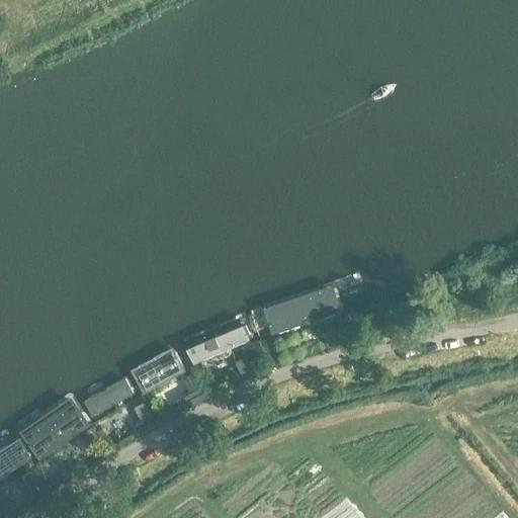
[(345,311),(336,281),(252,311),(262,339),(345,311)]
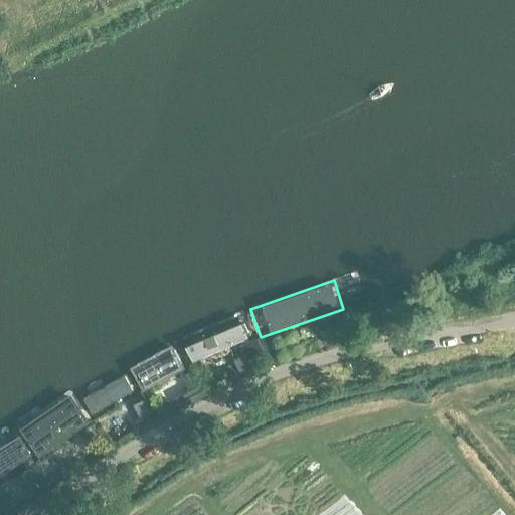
[(181,338),(192,363),(250,338),(239,313),(181,338)]
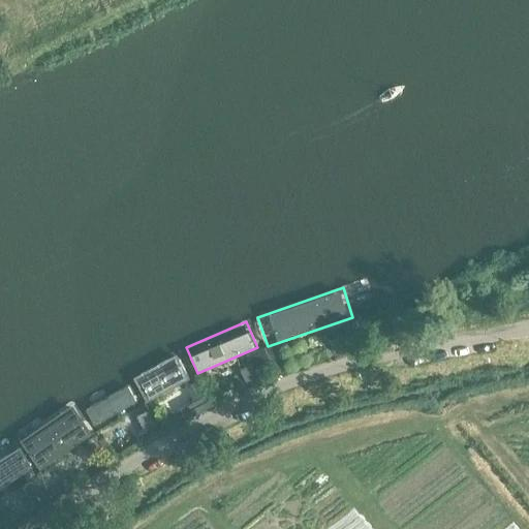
[(178,351),(133,375),(148,403),(192,381),(178,351)]
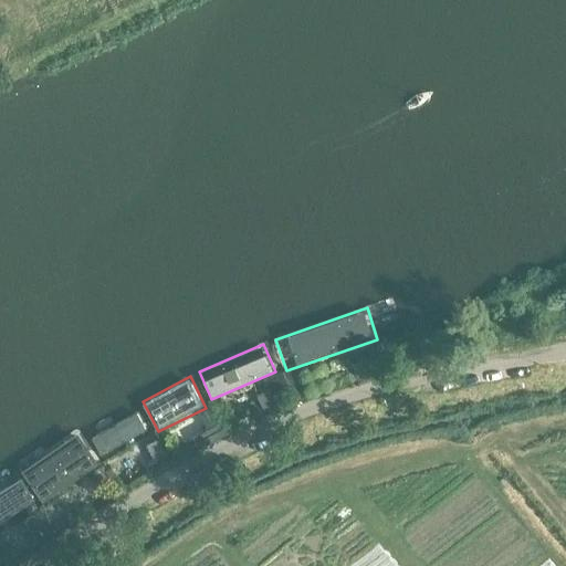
[(88,437),(100,454),(145,429),(135,412),(88,437)]
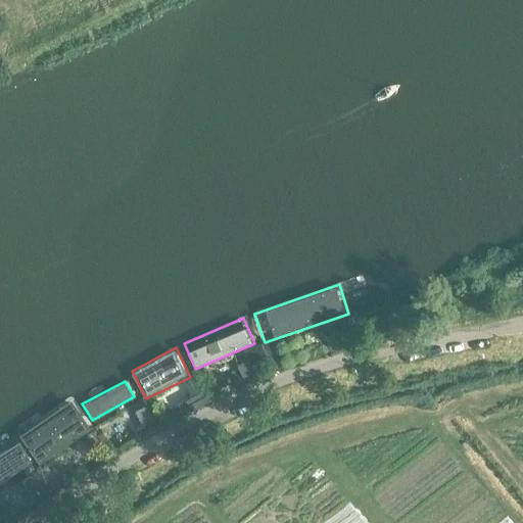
[(18,436),(37,465),(90,428),(72,400),(18,436)]
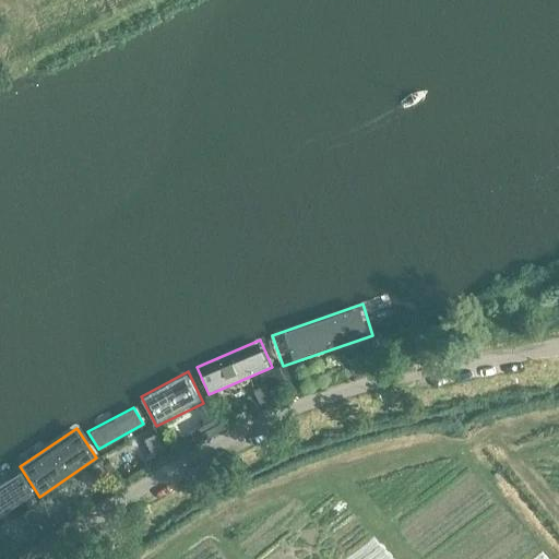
[(18,478),(0,490),(0,522),(33,501),(18,478)]
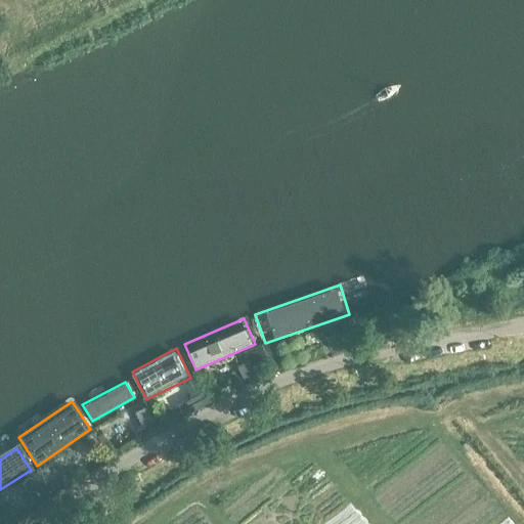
All buildings are outlined.
